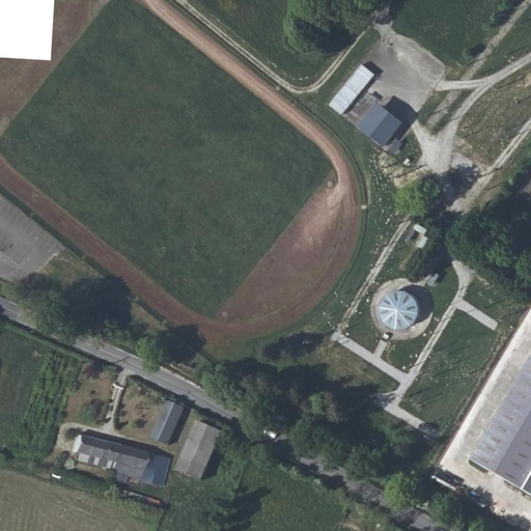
[(363,62),(331,104),(344,114),(376,73),(363,62)]
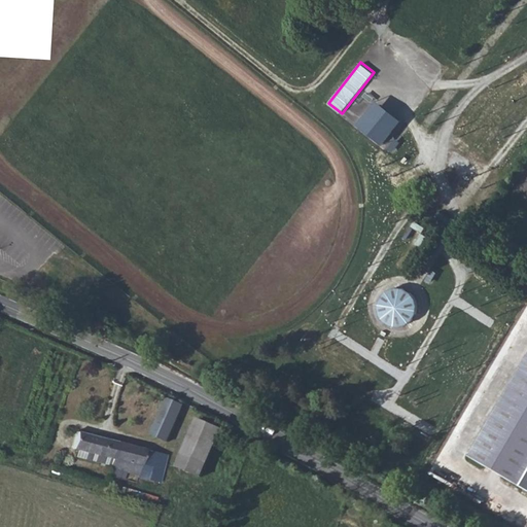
[(376,99),(357,126),(385,144),(402,117),(376,99)]
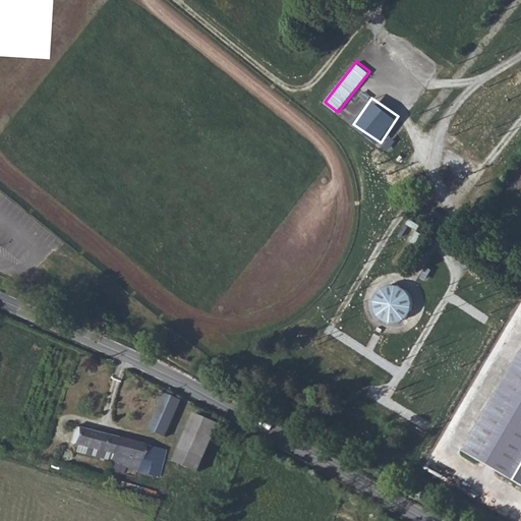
[(410,312),(412,305),(411,300),(406,292),(400,288),(392,287),(386,289),(381,292),(377,298),(374,304),(375,311),(380,319),(387,323),(395,325),(402,323),(407,319),(410,312)]
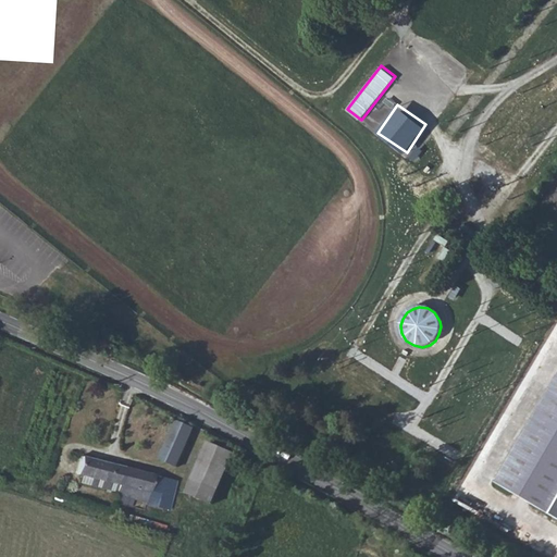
[(556,518),(556,382),(498,483),(556,518)]
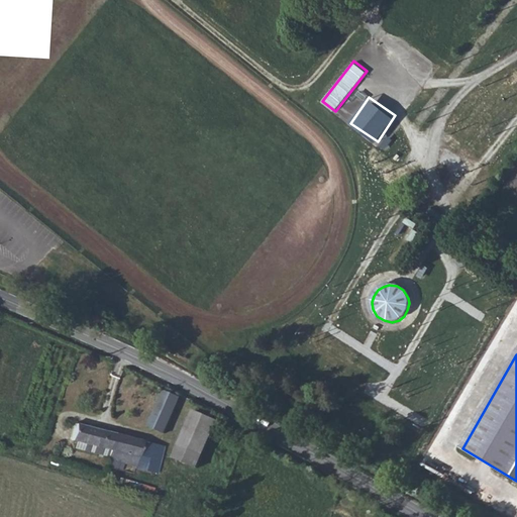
[(180,397),(165,390),(149,421),(165,428),(180,397)]
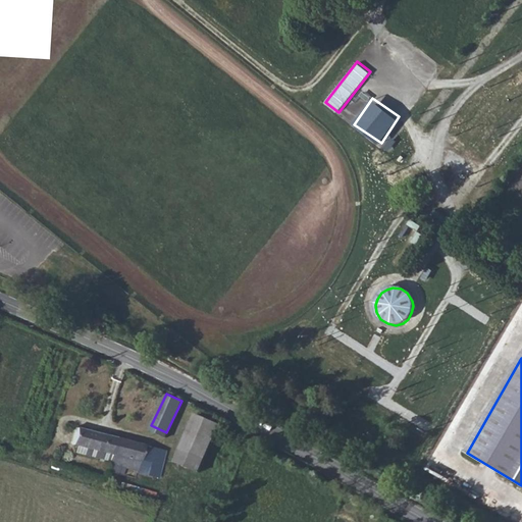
[(174,459),(199,471),(220,425),(198,413),(174,459)]
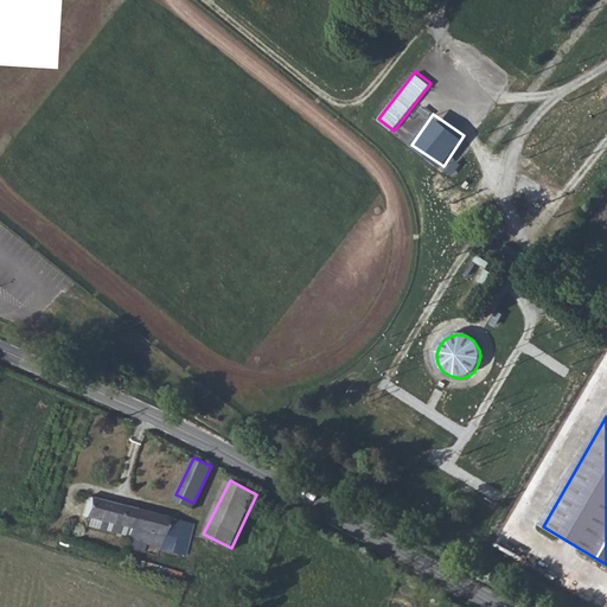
[(125,547),(131,548),(136,550),(138,541),(159,545),(160,541),(167,516),(91,496),(87,515),(91,516),(131,526),(128,535),(125,547)]
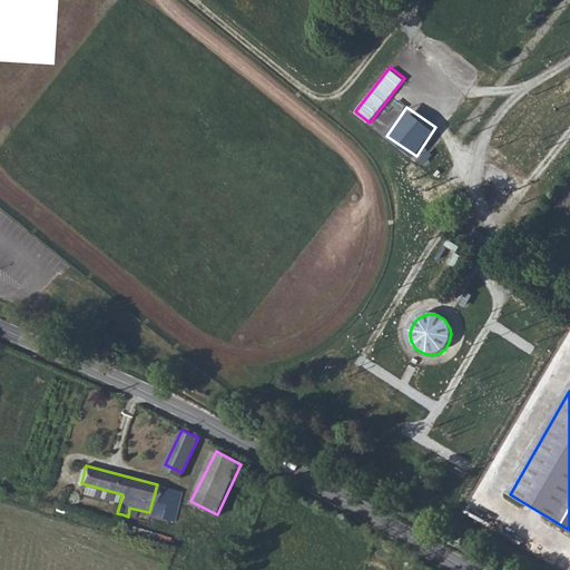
[(84,492),(120,502),(123,494),(86,484),(84,492)]
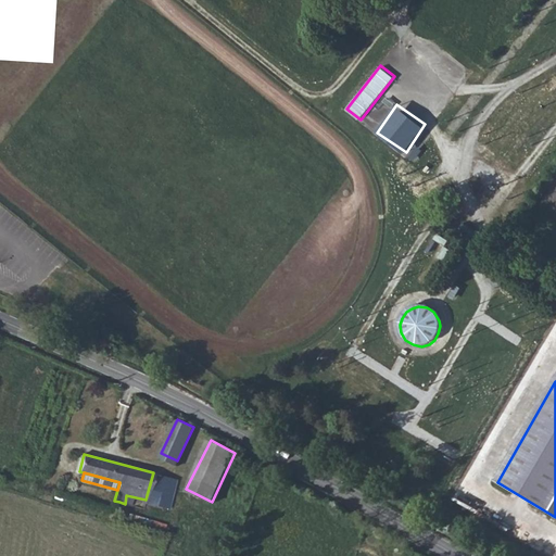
[(147,495),(172,501),(177,478),(153,472),(147,495)]
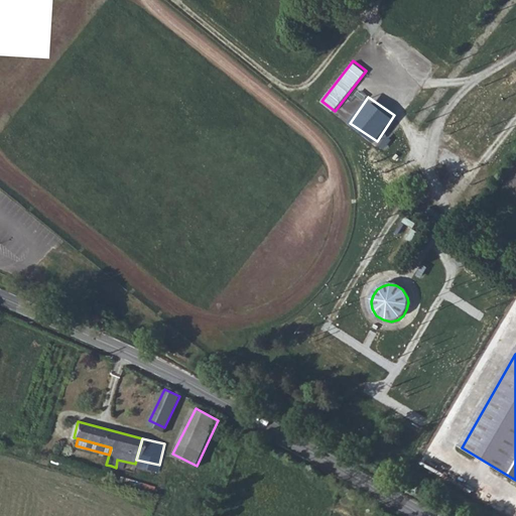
[(157,471),(159,465),(136,460),(135,464),(135,466),(157,471)]
